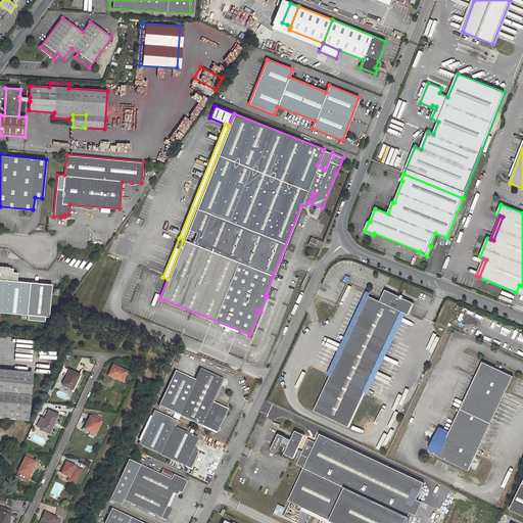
[(0,311),(28,314),(31,281),(17,280),(17,272),(12,272),(13,268),(0,266),(0,311)]
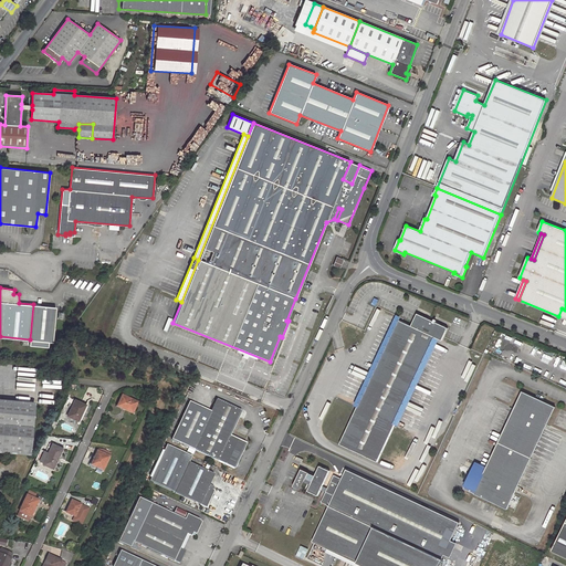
[(377,462),(436,337),(442,341),(448,328),(436,323),(437,321),(433,320),(433,321),(417,314),(411,326),(398,320),(341,444),(377,462)]
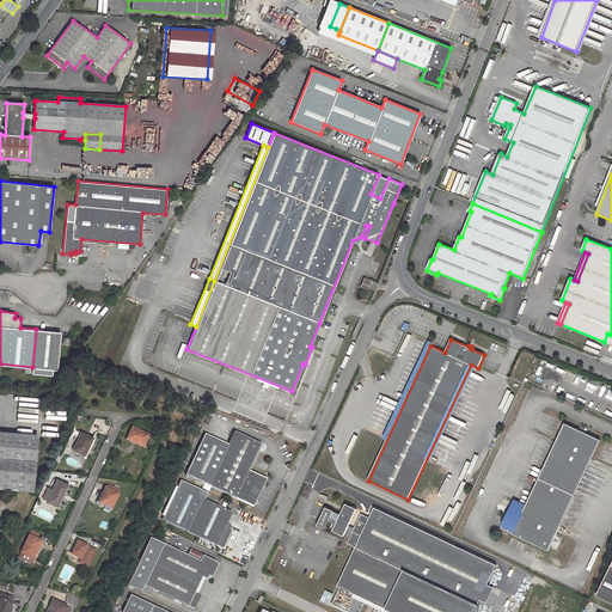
[(185,344),(182,343),(176,357),(179,359),(185,344)]
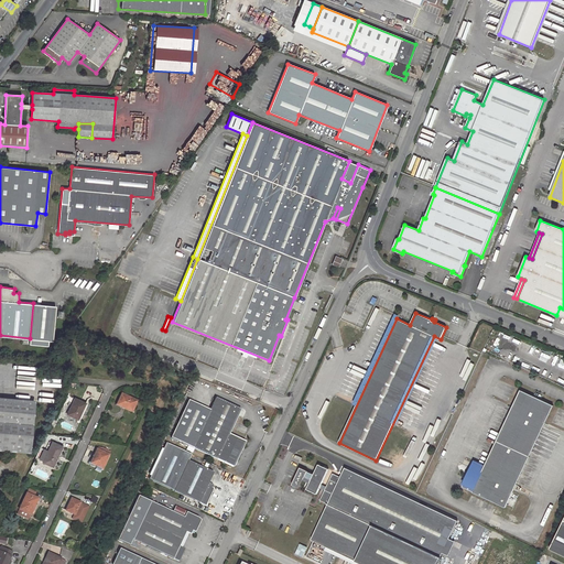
[(520,389),(485,466),(481,475),(479,474),(472,490),(498,502),(506,507),(553,404),(520,389)]
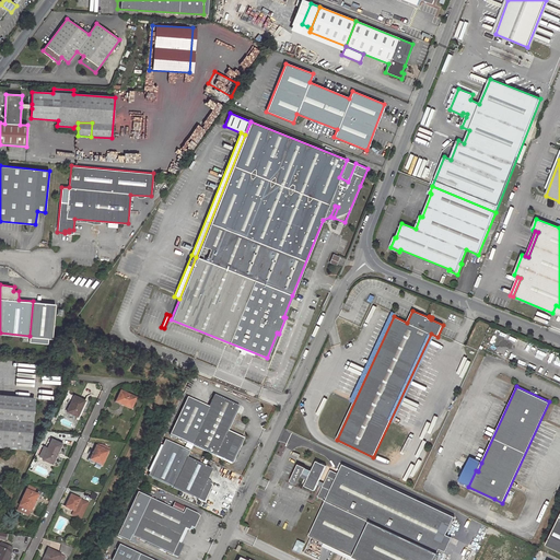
[(136,398),(120,392),(116,400),(121,403),(120,404),(125,406),(131,409),(136,398)]
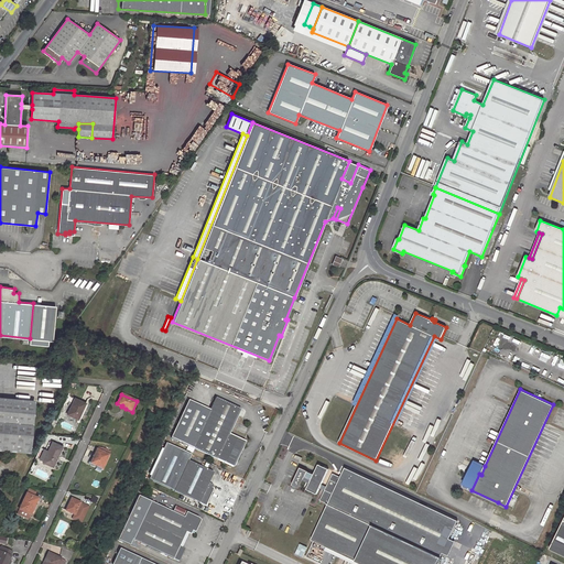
[(231,434),(242,410),(218,398),(213,410),(191,400),(173,437),(236,467),(247,442),(231,434)]
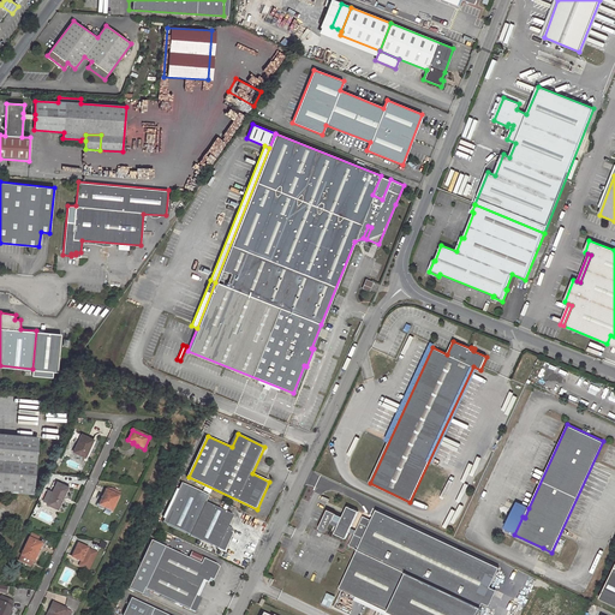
[(0,490),(33,494),(37,439),(0,435),(0,490)]
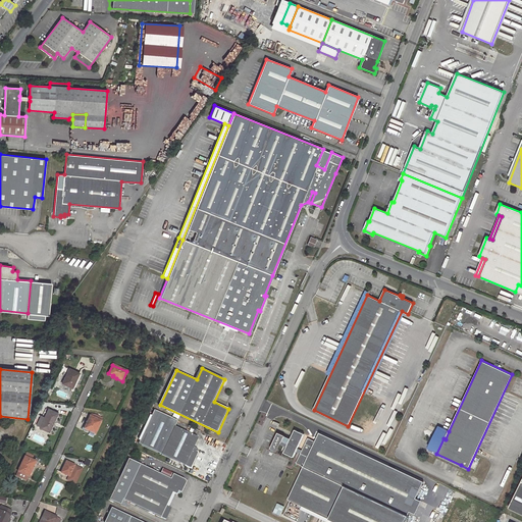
[(72,387),(79,373),(69,369),(65,376),(62,383),(72,387)]
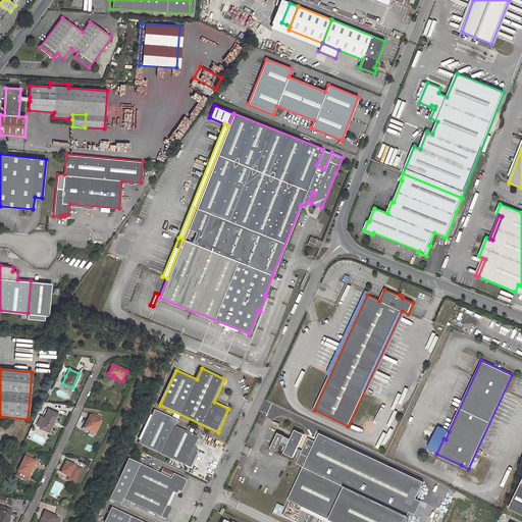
[(40,427),(49,432),(53,424),(51,423),(52,421),(54,422),(57,414),(48,410),(40,427)]
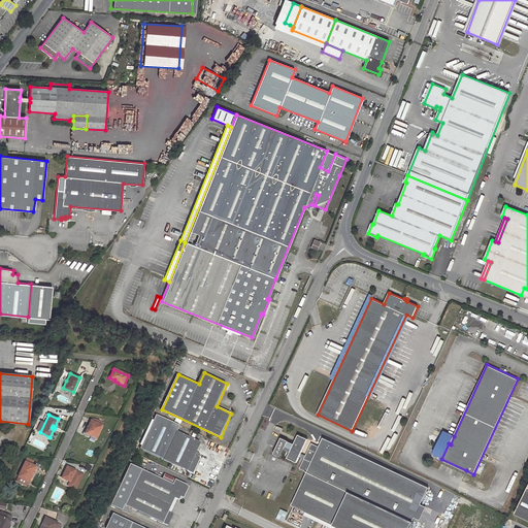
[(140,449),(164,459),(194,473),(201,457),(195,454),(200,442),(177,431),(179,425),(157,415),(140,449)]
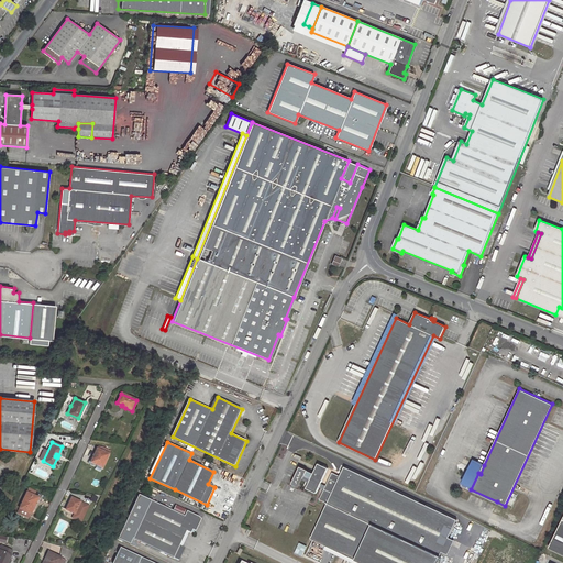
[(97,449),(90,462),(102,467),(109,454),(97,449)]
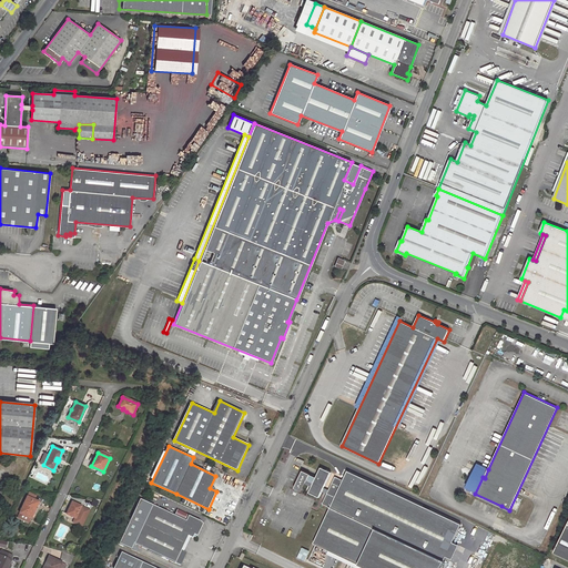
[(488,469),(487,469),(478,465),(474,474),(483,477),(485,478),(488,469)]
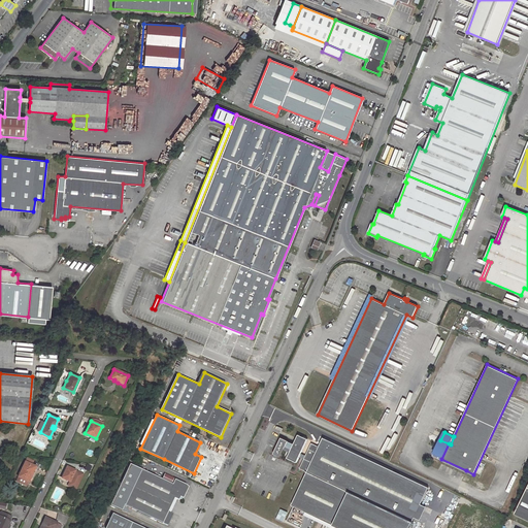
[(409,527),(415,518),(421,520),(424,514),(418,512),(421,504),(429,487),(324,438),(319,447),(311,443),(306,456),(301,454),(308,439),(298,435),(292,450),(286,447),(289,441),(282,438),(273,455),(281,458),(285,450),(288,452),(286,455),(289,456),(288,459),(297,463),(300,457),(304,459),(300,469),(307,472),(292,505),(339,527),(409,527)]
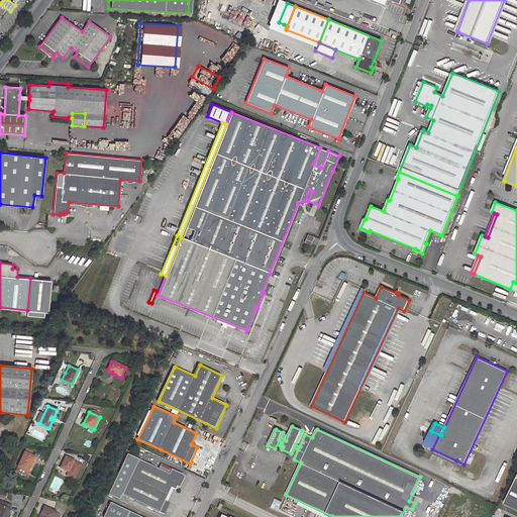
[(424,445),(432,449),(439,434),(431,431),(430,434),(428,433),(425,441),(426,442),(424,445)]
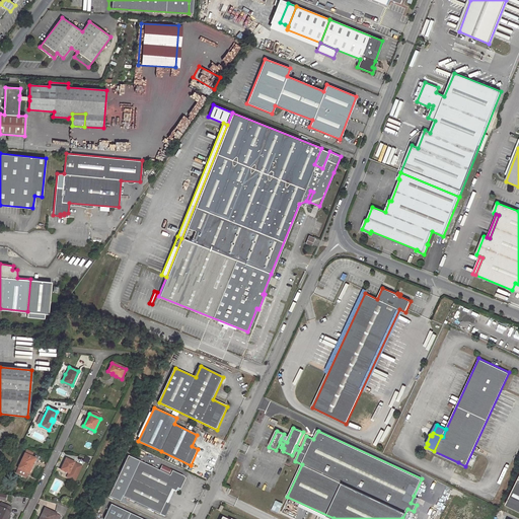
[(27,472),(28,473),(34,459),(23,454),(16,468),(17,468),(15,472),(24,477),(27,472)]
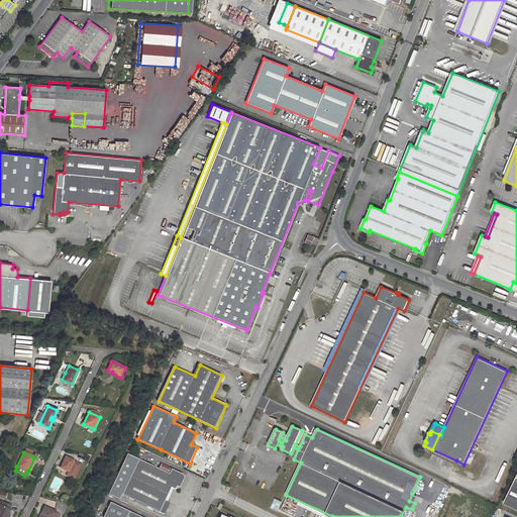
[(170,474),(139,459),(127,454),(108,495),(120,500),(122,494),(165,514),(170,503),(165,500),(171,488),(175,489),(177,486),(180,487),(185,477),(183,476),(184,475),(172,469),(170,474)]
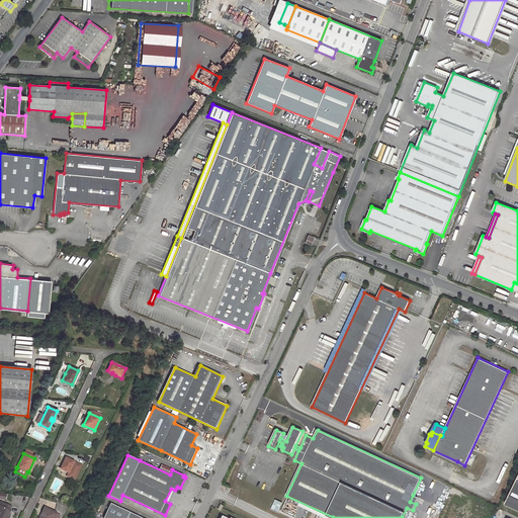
[(69,472),(74,461),(66,458),(61,468),(69,472)]
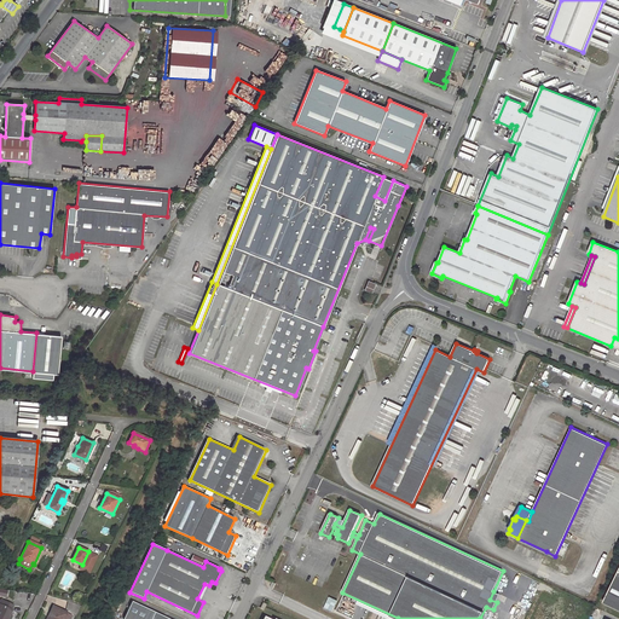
[(194,555),(191,561),(202,566),(204,560),(194,555)]
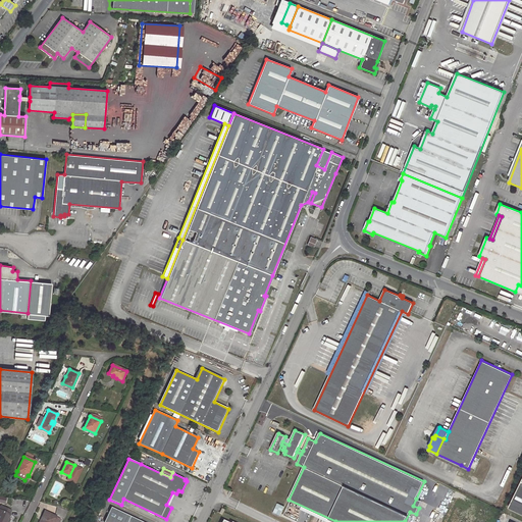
[(481,479),(465,471),(462,476),(479,484),(481,479)]
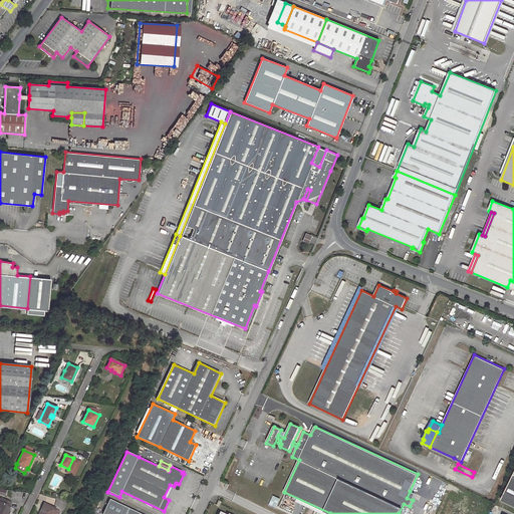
[(513,475),(513,477),(502,500),(513,505),(513,475)]
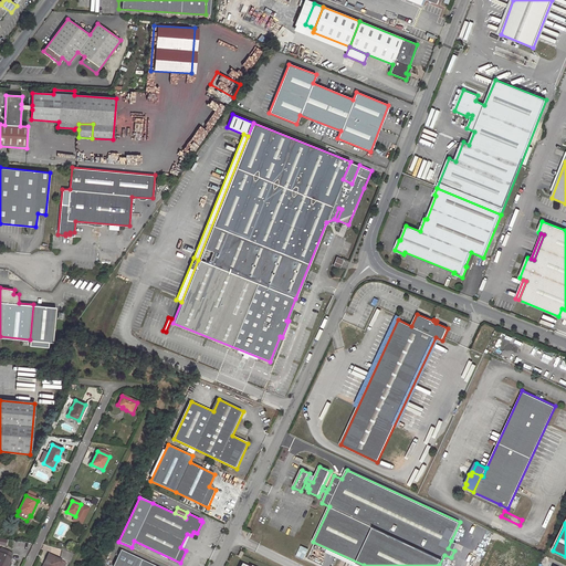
[(458,543),(451,541),(448,548),(454,551),(458,543)]
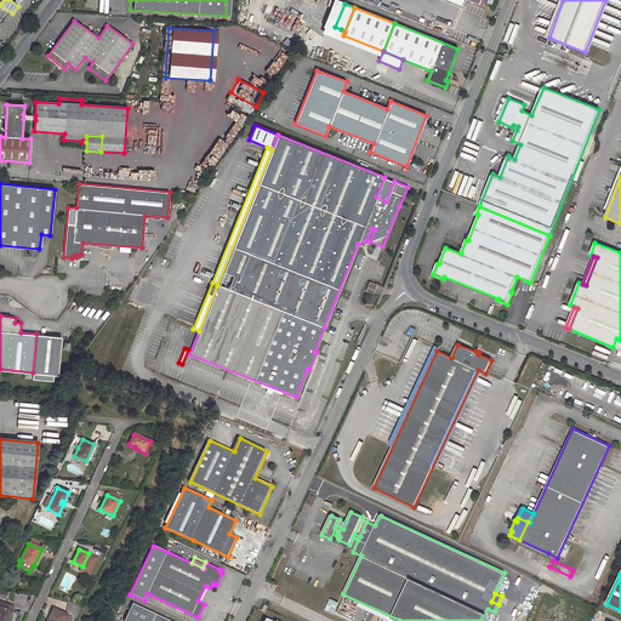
[(11,613),(13,608),(1,602),(0,604),(0,620),(9,620),(10,617),(12,613),(11,613)]
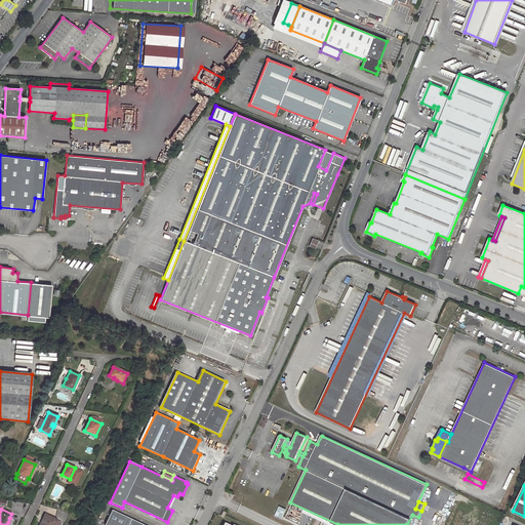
[(69,514),(57,510),(55,518),(66,521),(69,514)]
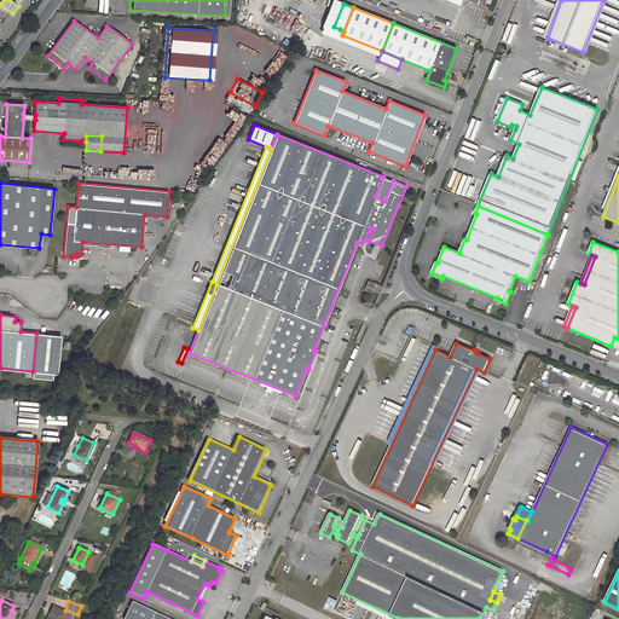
[(168,618),(132,601),(123,618),(168,618)]
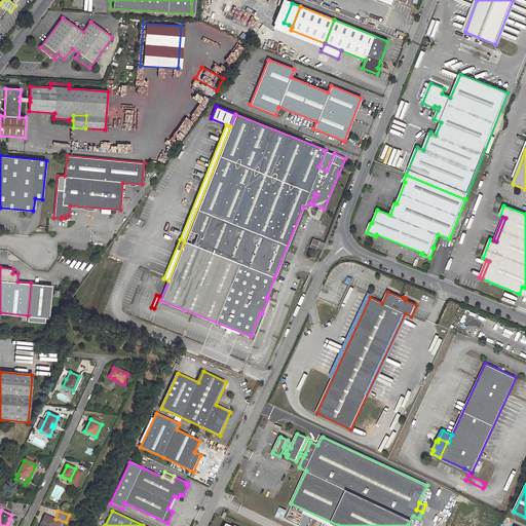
[(45,516),(41,524),(43,524),(42,525),(60,525),(62,523),(45,516)]
